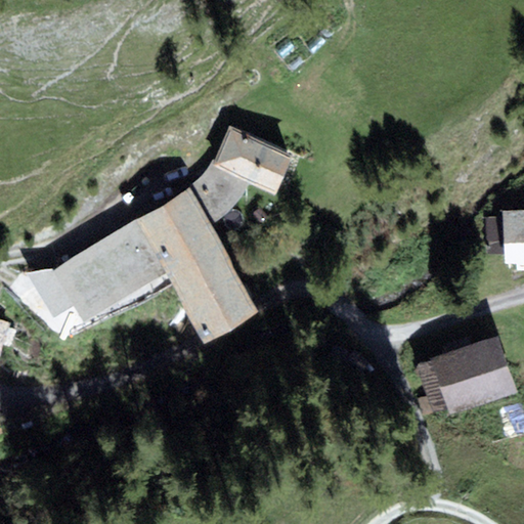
[(294,155),(230,127),(214,165),(251,181),(276,192),(294,155)]
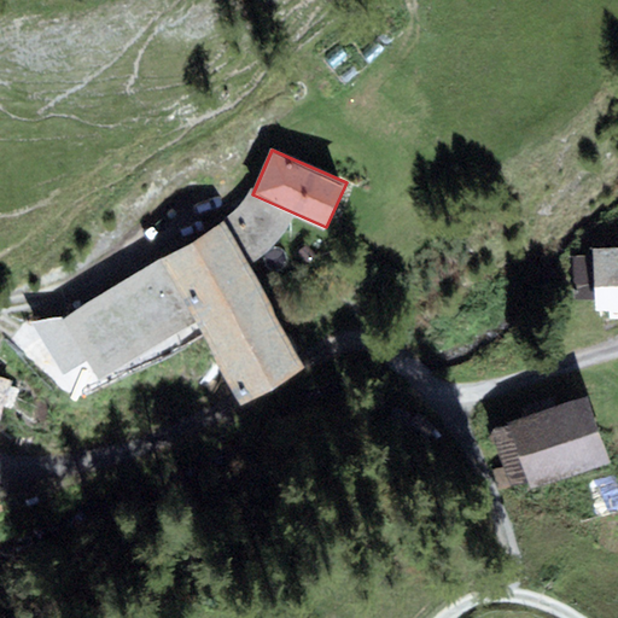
[(222,220),(223,223),(248,264),(263,256),(279,243),(287,229),(296,214),(252,194),(249,192),(243,203),(234,210),(222,220)]
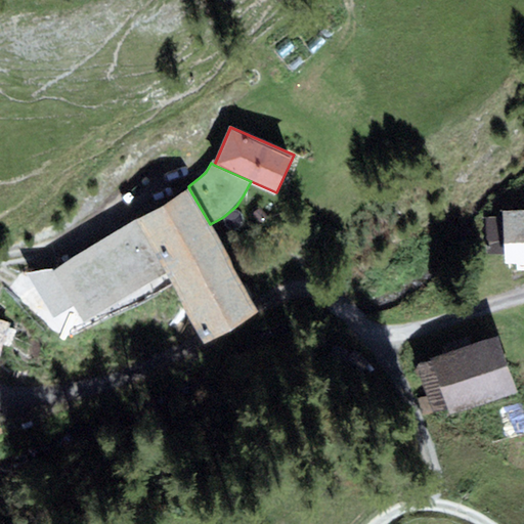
[(210,224),(189,189),(135,221),(166,273),(202,337),(257,305),(210,224)]
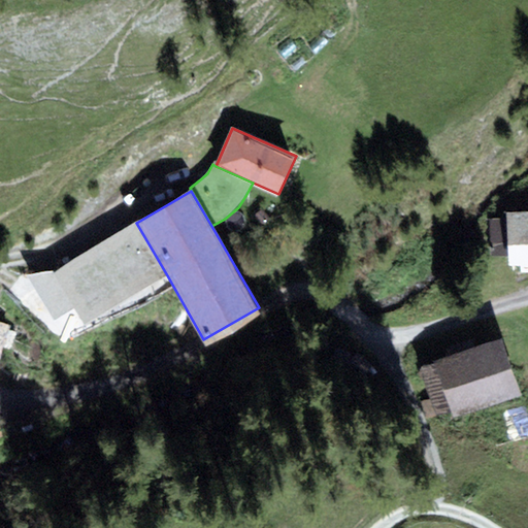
[(522,272),(527,271),(527,211),(507,213),(507,219),(490,220),(491,257),(509,256),(509,266),(522,265),(522,272)]
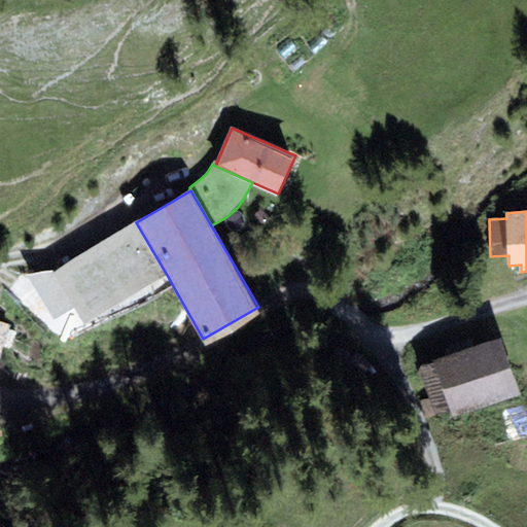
[(136,222),(54,271),(27,275),(55,319),(75,307),(84,323),(167,275),(136,222)]
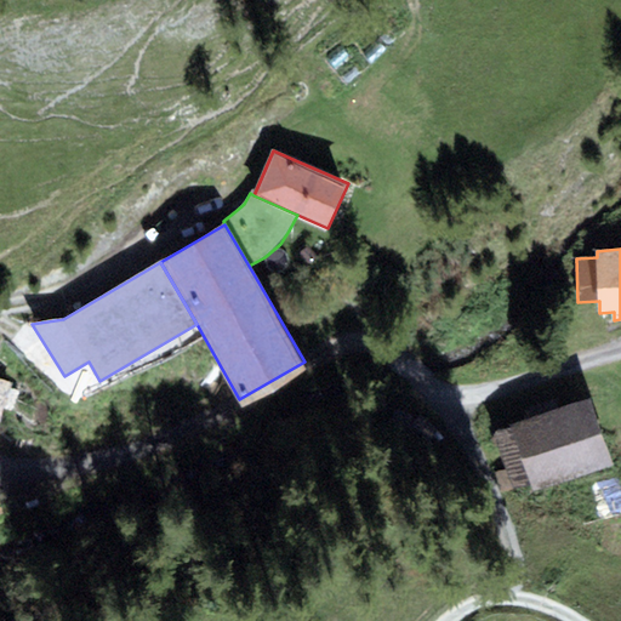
[(0,419),(12,382),(0,377),(0,419)]
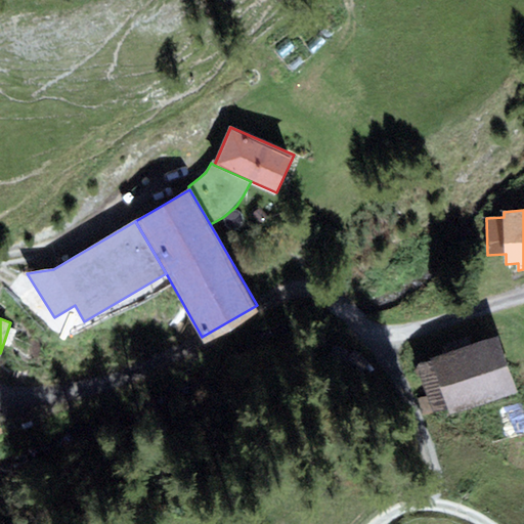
[(430,358),(449,415),(518,392),(498,335),(430,358)]
